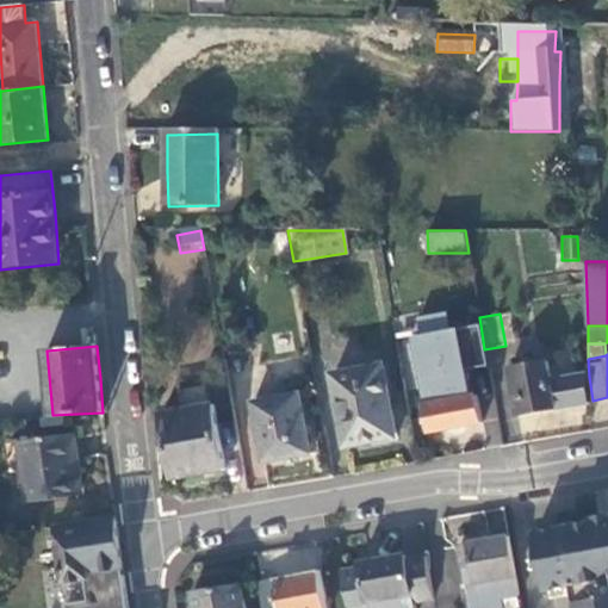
[(469,359),(469,363),(472,377),(478,411),(495,409),(485,355),(469,359)]
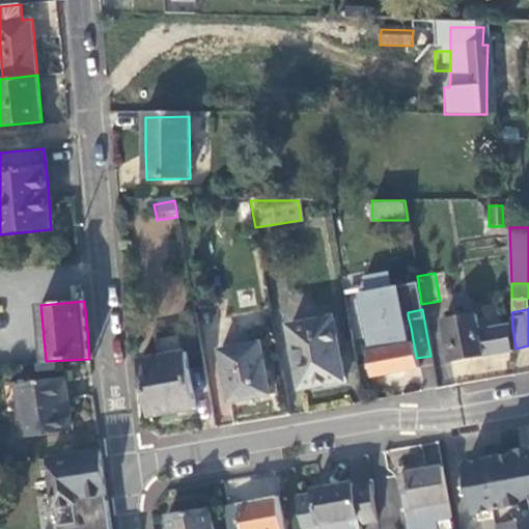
[(366,327),(367,336),(411,328),(408,315),(373,322),(374,326),(366,327)]
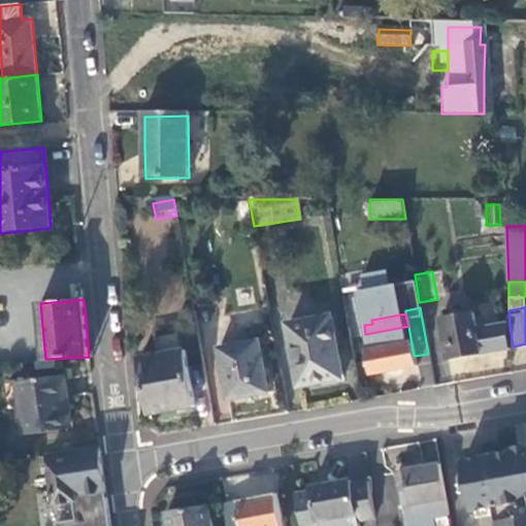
[(478,352),(510,347),(510,326),(474,331),(471,314),(438,319),(447,358),(478,352)]
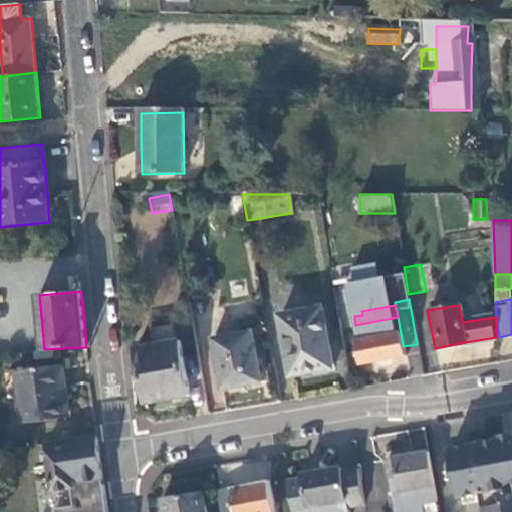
[(332,367),(321,306),(280,314),(291,374),(310,371),(332,367)]
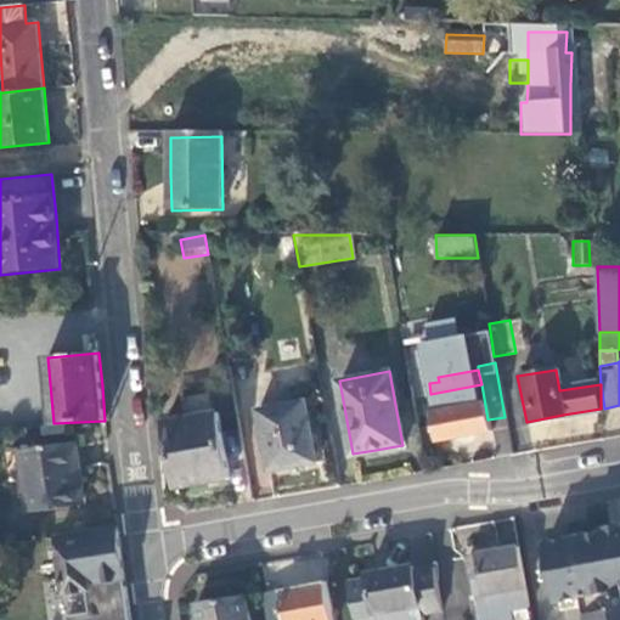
[(488,420),(482,384),(430,394),(439,438),(457,434),(458,440),(466,439),(472,438),(471,432),(489,428),(488,420)]
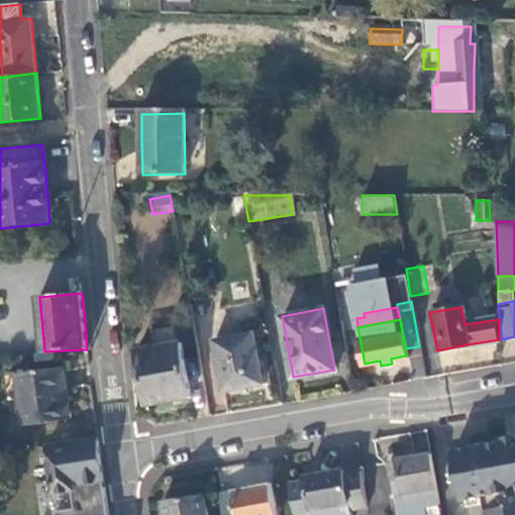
[(261,383),(251,331),(213,338),(221,389),(240,386),(261,383)]
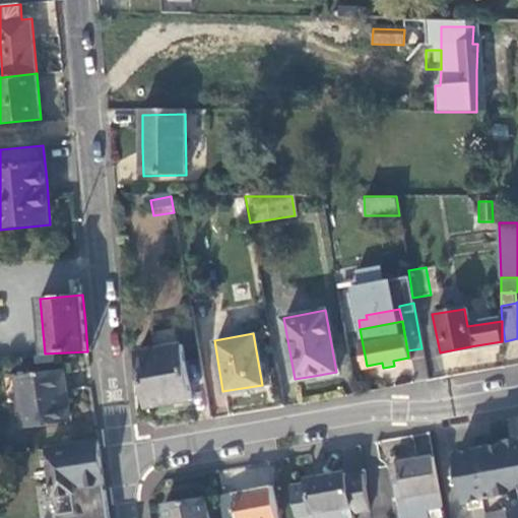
[(193,397),(183,344),(138,352),(142,379),(147,406),(193,397)]
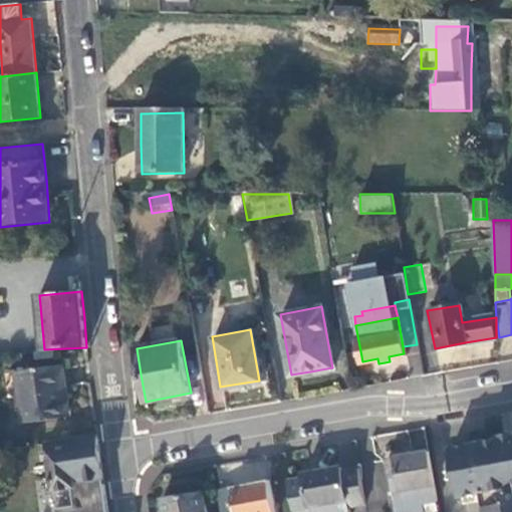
[(27,422),(65,416),(62,395),(61,387),(65,387),(61,362),(19,368),(27,422)]
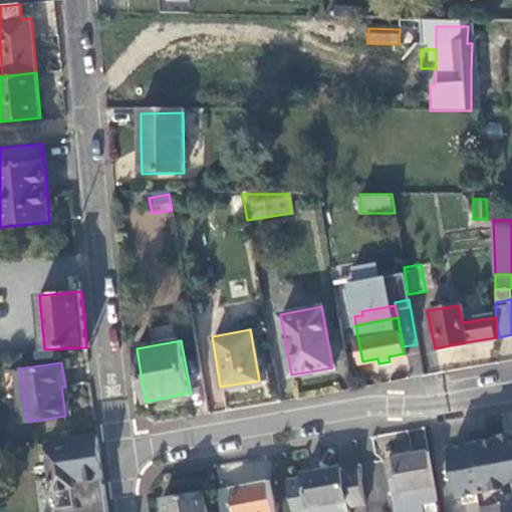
[(23,423),(27,422),(19,368),(15,369),(23,423)]
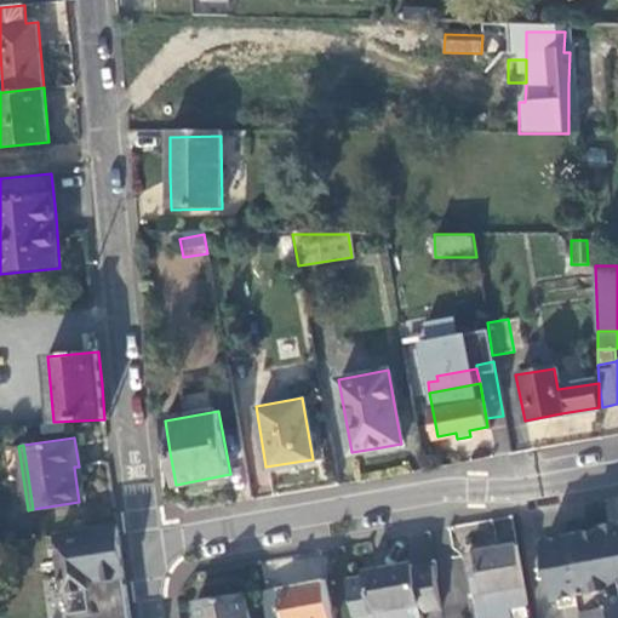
[(607,524),(607,528),(611,545),(617,543),(617,521),(612,522),(607,524)]
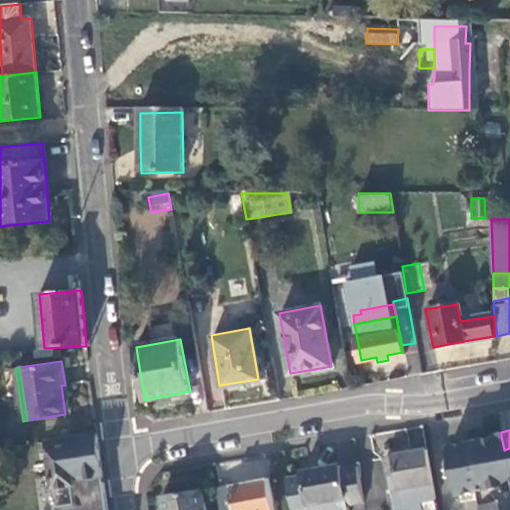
[(107,509),(106,495),(102,476),(96,432),(52,438),(47,439),(54,488),(71,486),(74,502),(56,505),(56,509),(107,509)]
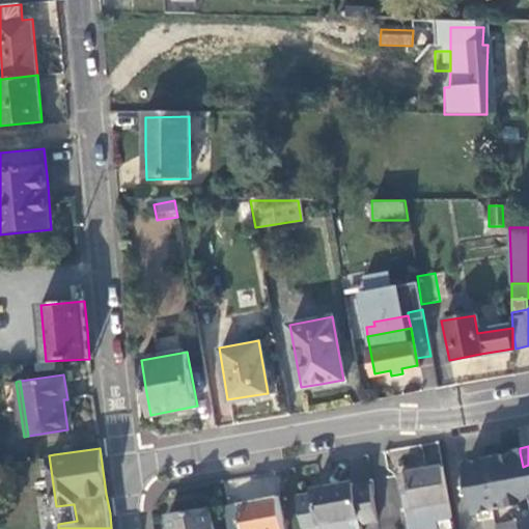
[(528,528),(528,465),(523,467),(520,452),(466,462),(472,496),(493,494),(495,508),(498,507),(501,528),(528,528)]
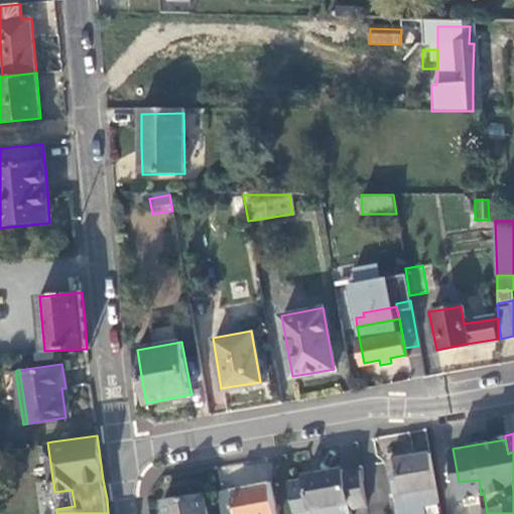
[(438,500),(428,453),(388,461),(391,476),(394,475),(397,491),(393,492),(396,513),(404,513),(424,511),(423,503),(438,500)]
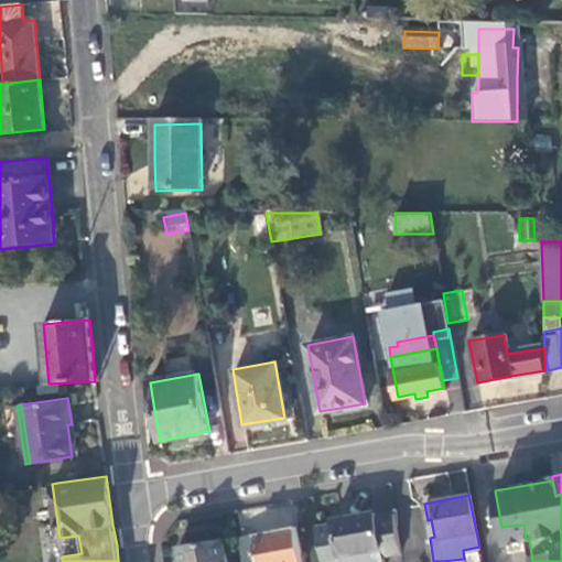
[(381,553),(400,550),(393,512),(375,516),(374,511),(354,515),(333,519),(334,525),(315,528),(321,561),(341,561),(339,554),(380,547),(381,553)]
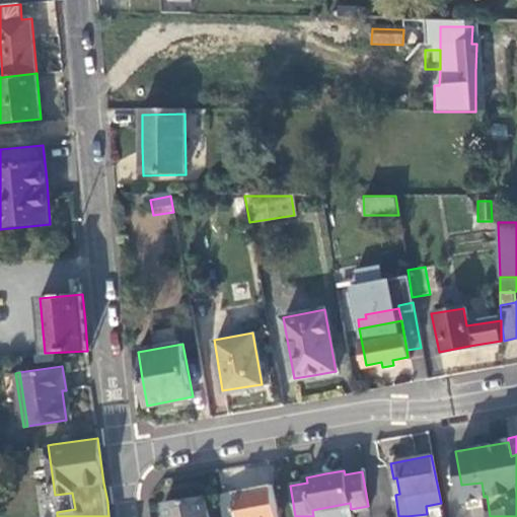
[(464,500),(484,497),(482,483),(461,485),(464,500)]
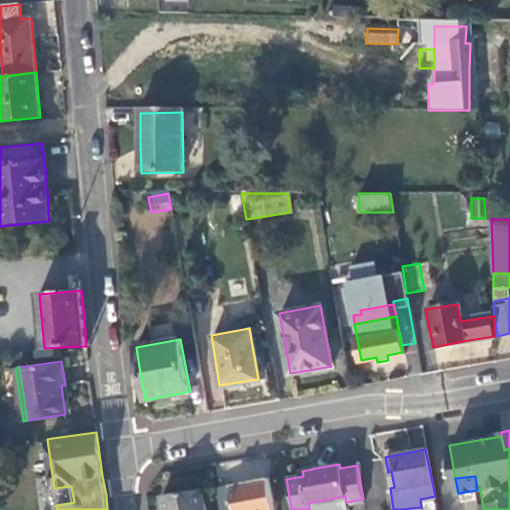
[(248,481),(230,484),(235,509),(272,509),(266,477),(248,481)]
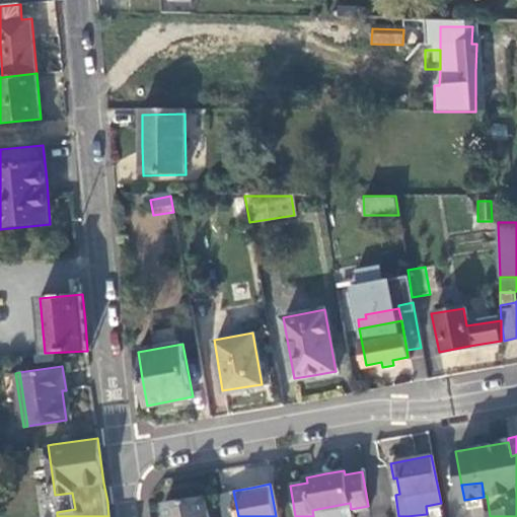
[(209,516),(206,497),(164,504),(166,516),(209,516)]
